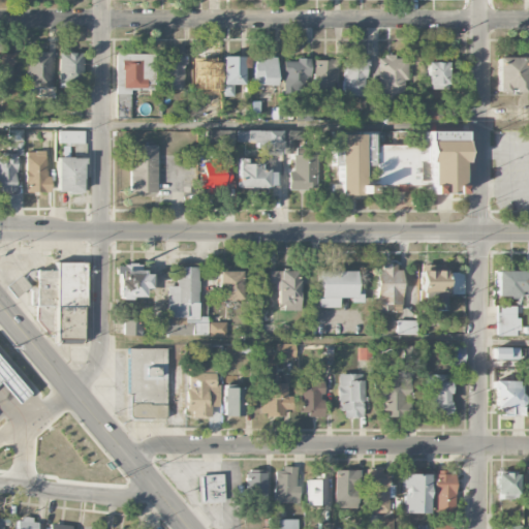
[(25,88),(51,89),(51,53),(26,52),(25,88)]
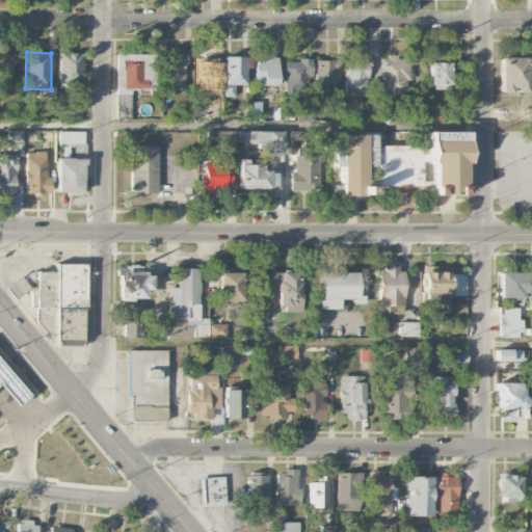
[(15,54),(0,54),(0,87),(15,88),(15,54)]
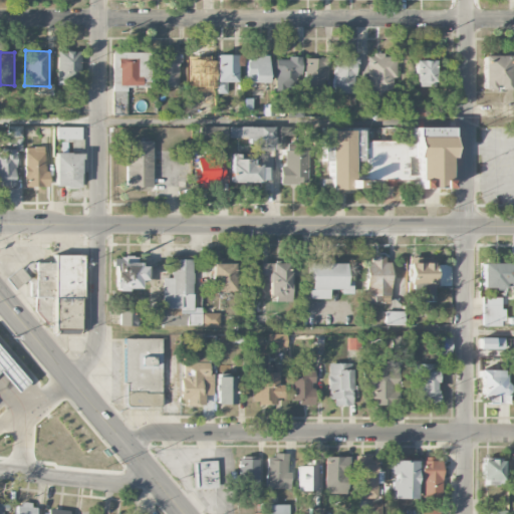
[(80,82),(80,52),(57,52),(57,82),(80,82)]
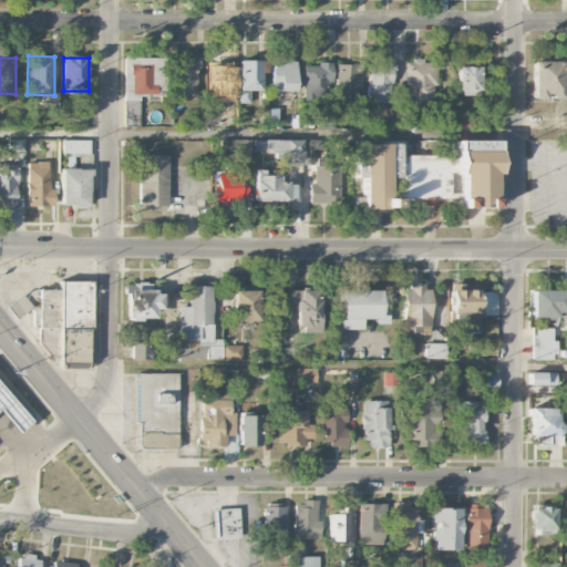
[(123,58),(123,127),(140,127),(140,94),(157,94),(157,85),(163,85),(163,58),(123,58)]
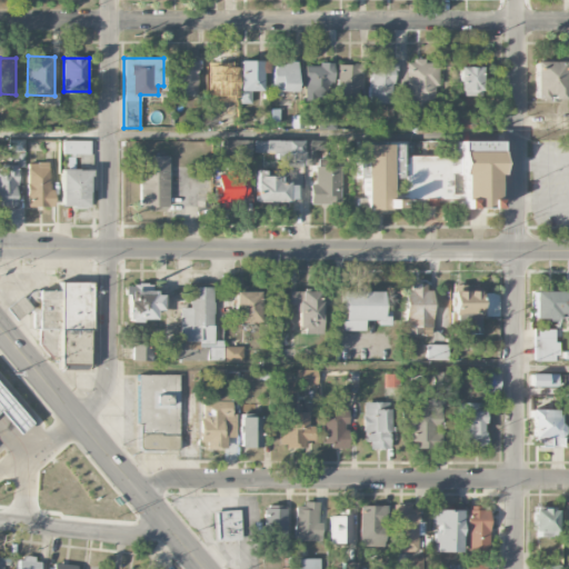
[(239,93),(240,93),(240,105),(250,103),(250,91),(261,91),(260,61),(238,61),(239,93)]
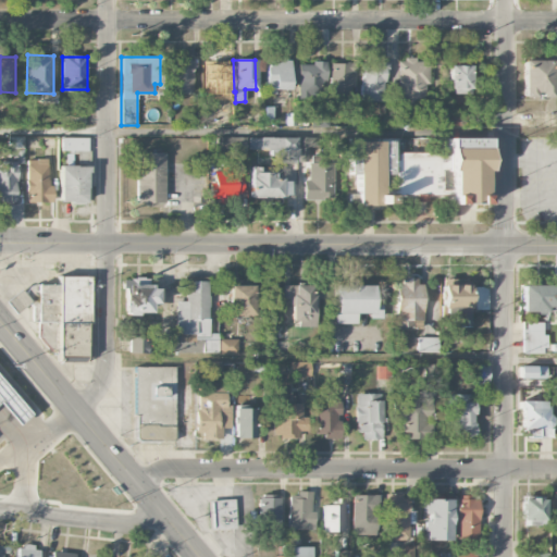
[(289,91),(291,61),(267,60),(265,91),(289,91)]
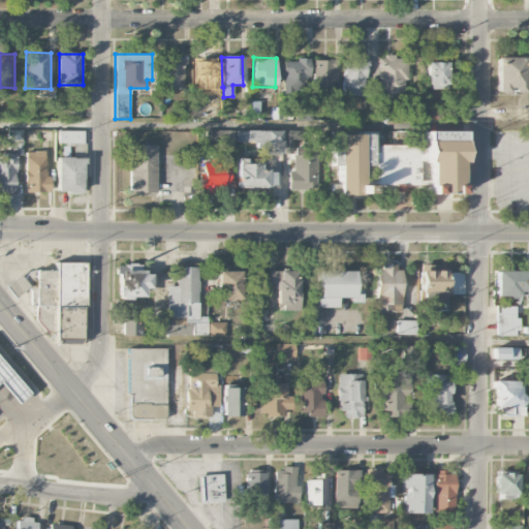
[(377,57),(377,95),(384,95),(384,100),(405,101),(405,58),(377,57)]
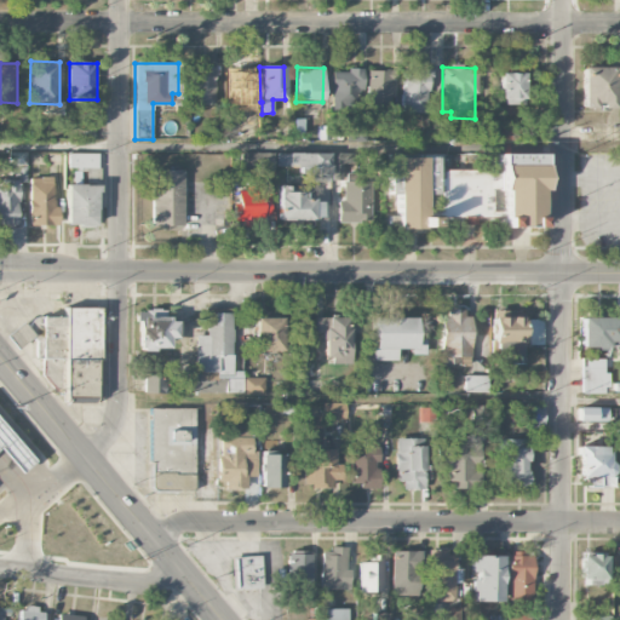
[(614,67),(583,68),(583,109),(597,109),(615,109),(614,67)]
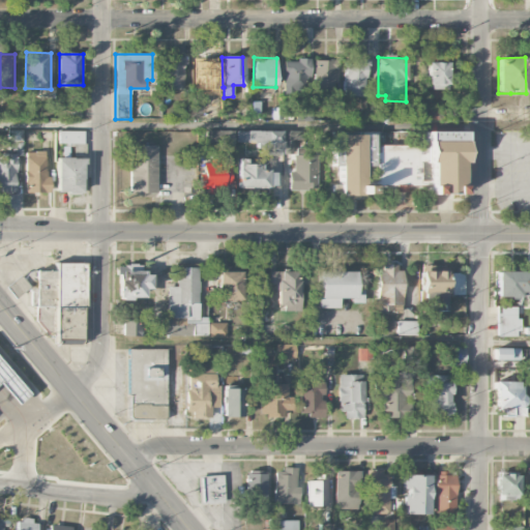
[(183,58),(164,58),(163,90),(183,90),(183,58)]
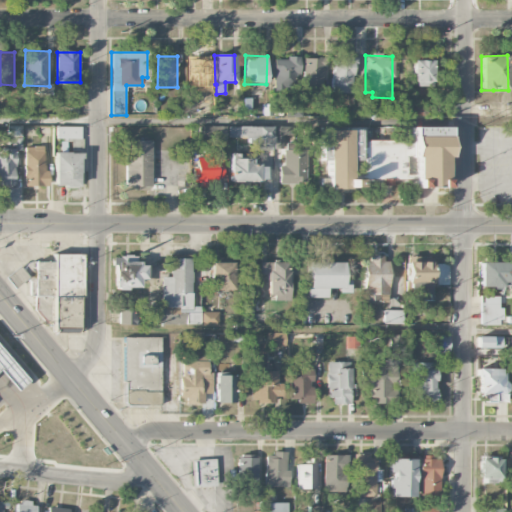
[(353,93),(353,58),(332,57),(332,93),(353,93)]
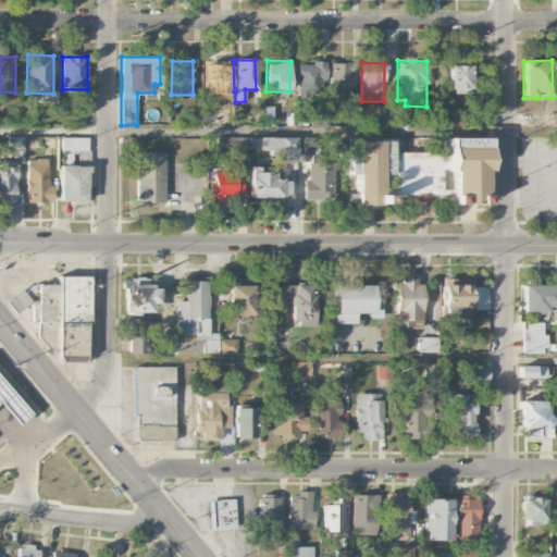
[(298,63),(298,97),(322,98),(322,83),(326,83),(326,63),(298,63)]
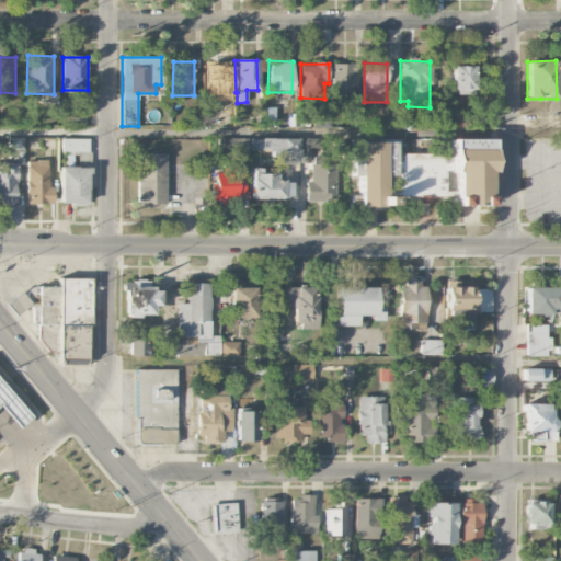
[(331,96),(353,98),(353,64),(332,64),(331,96)]
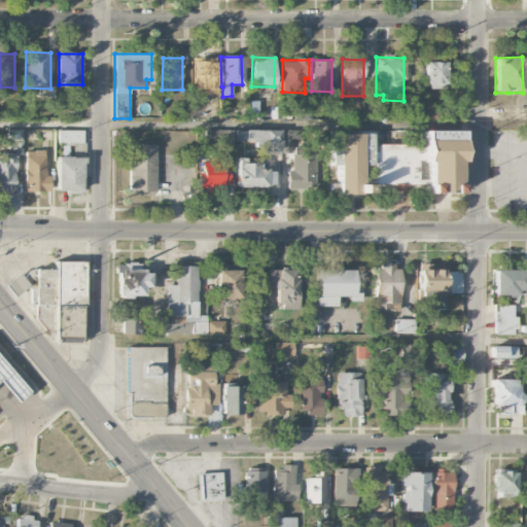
[(445,63),(425,62),(424,90),(444,90),(445,63)]
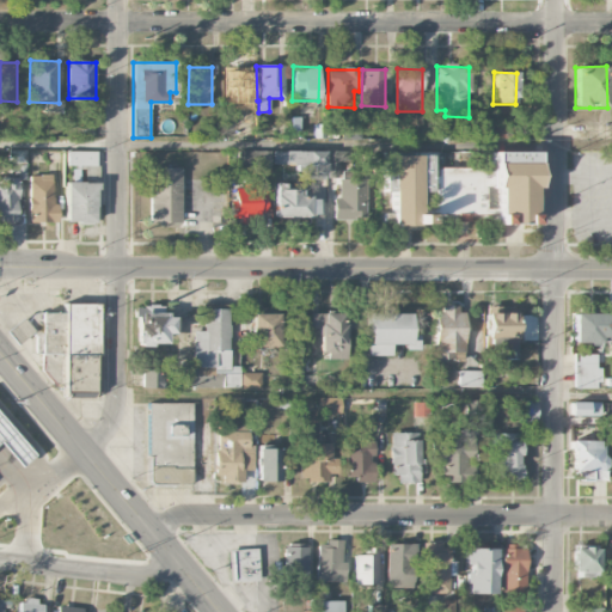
[(611,123),(577,124),(577,140),(611,139),(611,123)]
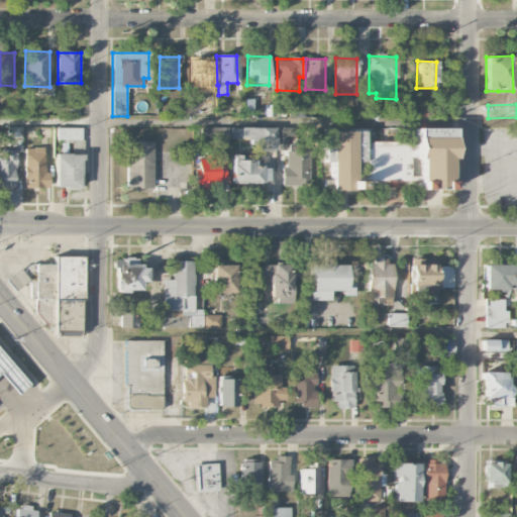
[(82,128),(57,128),(57,139),(81,140),(82,128)]
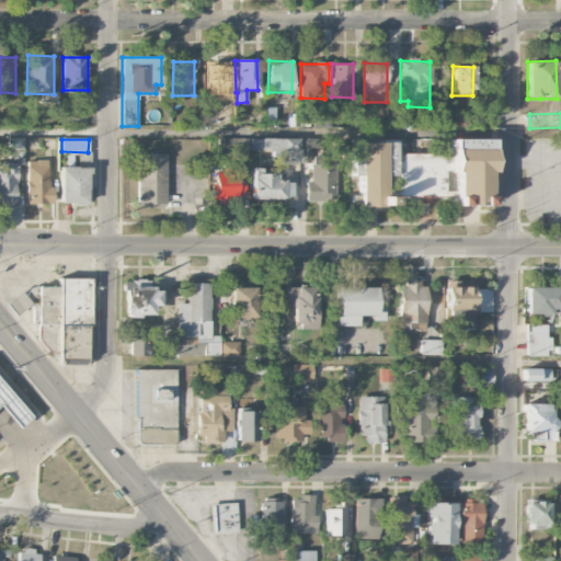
[(298,139),(250,139),(250,151),(276,151),(276,164),(298,164),(298,139)]
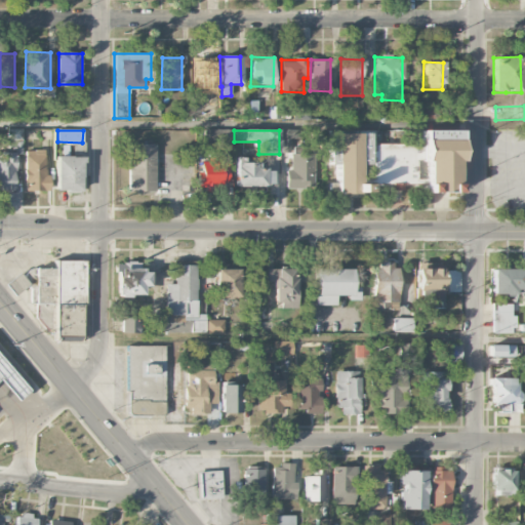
[(293,136),(293,130),(281,130),(280,153),(289,154),(289,136),(293,136)]
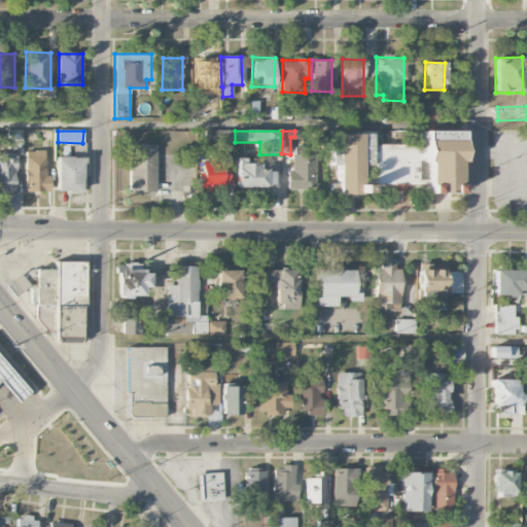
[(425,192),(459,194),(460,132),(426,131),(425,192)]
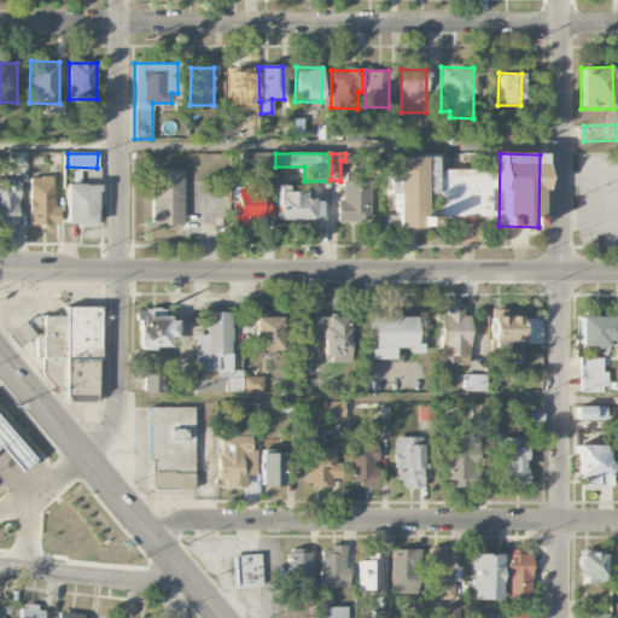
[(184,169),(150,170),(151,227),(185,226),(184,169)]
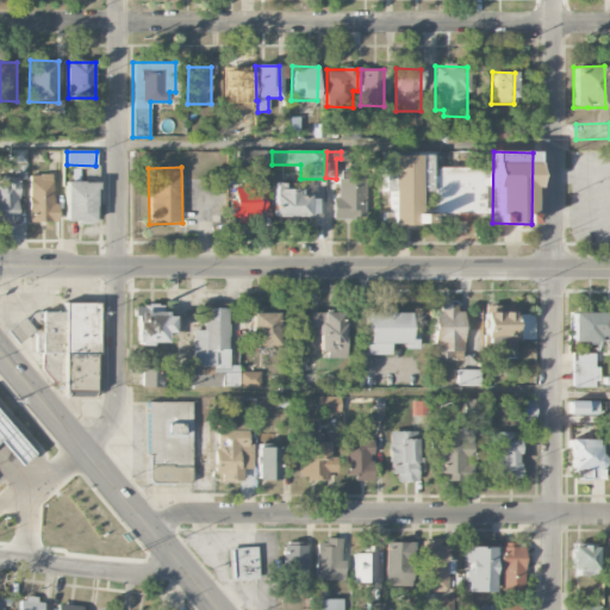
[(363,179),(355,179),(354,172),(346,172),(346,178),(337,179),(337,198),(331,198),(331,218),(365,218),(363,179)]
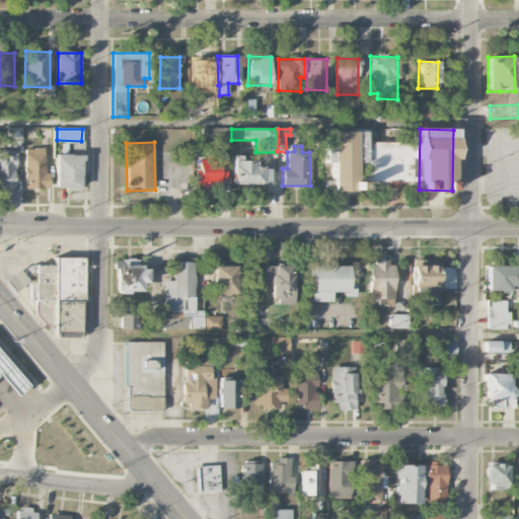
[(46,189),(47,148),(25,148),(24,189),(46,189)]
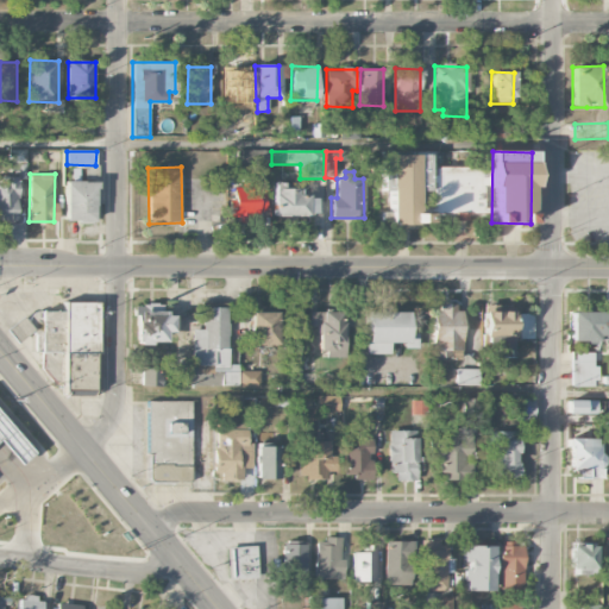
[(0,177),(0,220),(18,221),(18,177),(0,177)]
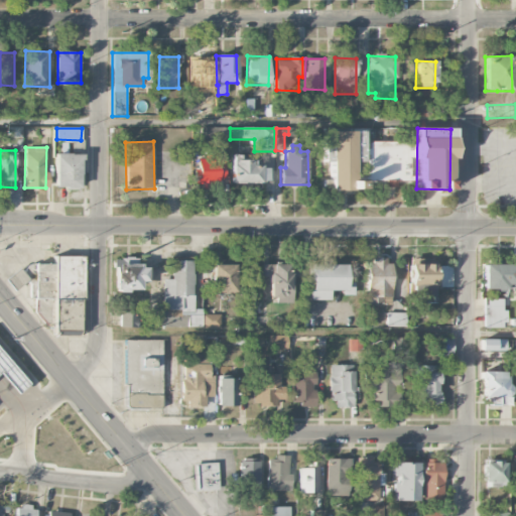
[(54,187),(80,187),(81,154),(55,153),(54,187)]
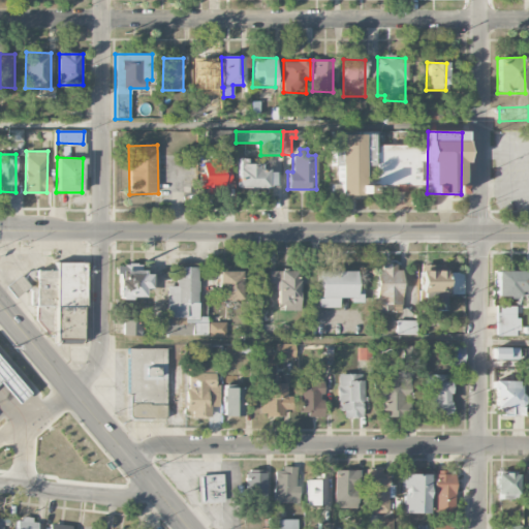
[(229,187),(228,157),(209,157),(210,165),(199,165),(200,188),(229,187)]
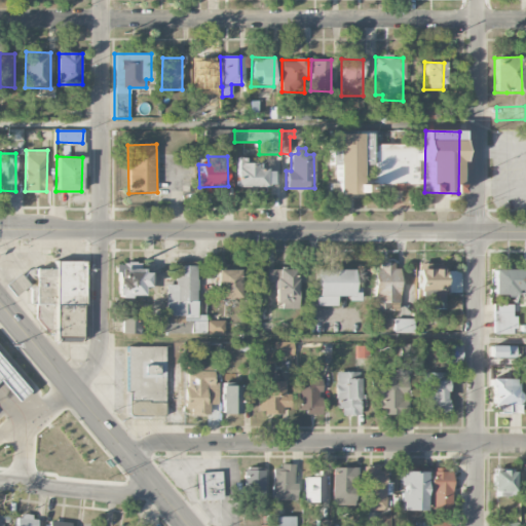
[(235,186),(272,187),(272,172),(265,171),(265,160),(250,160),(250,158),(236,157),(235,186)]
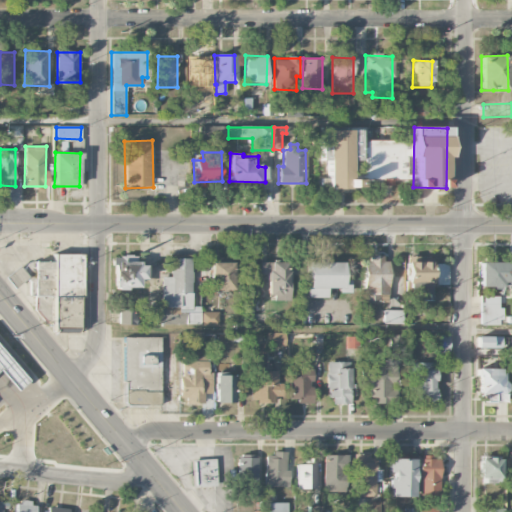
[(82,254),(52,254),(52,262),(30,261),(27,263),(25,265),(23,271),(18,266),(5,276),(15,288),(25,278),(30,282),(30,296),(36,296),(35,311),(44,322),(50,321),(49,297),(53,297),(53,332),(82,333),(82,254)]
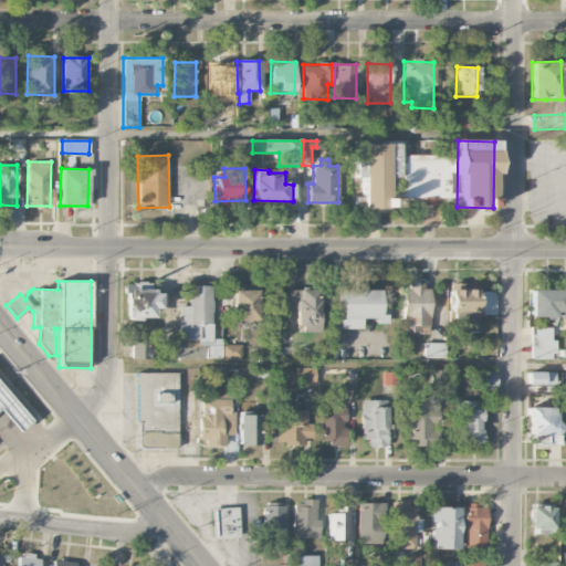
[(404,333),(428,333),(428,283),(402,283),(404,333)]
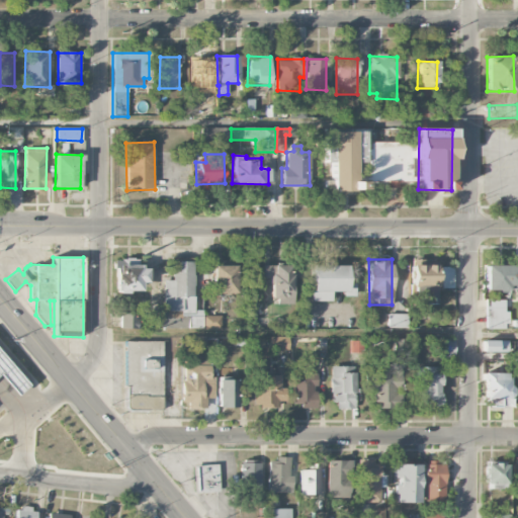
[(141,292),(141,283),(146,283),(146,269),(139,269),(139,262),(116,262),(115,292),(141,292)]
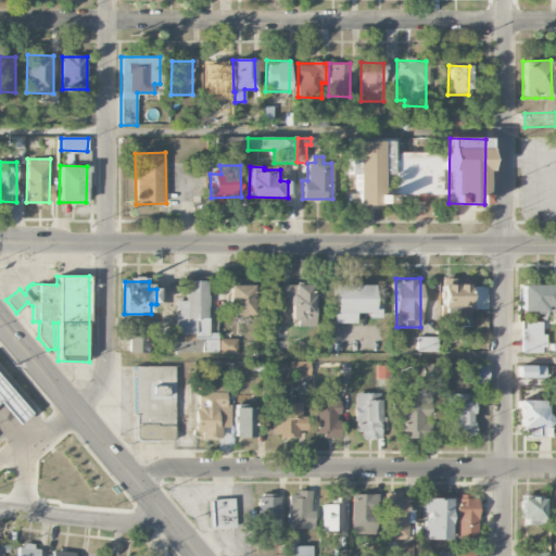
[(174,353),(237,353),(237,339),(216,339),(216,332),(207,332),(209,281),(185,281),(184,301),(174,301),(174,353)]
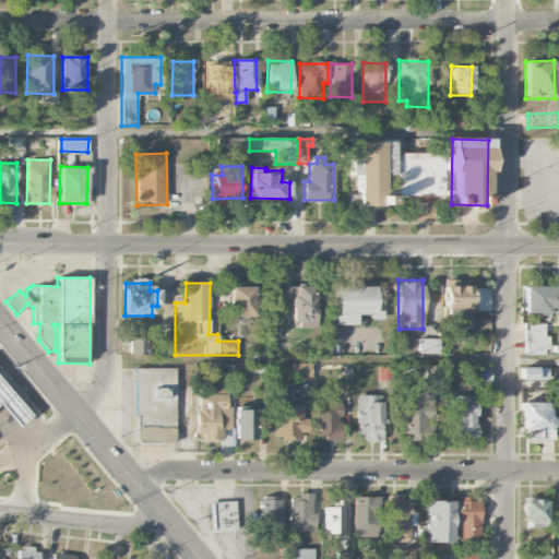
[(442,286),(443,314),(456,314),(456,321),(470,321),(470,285),(442,286)]
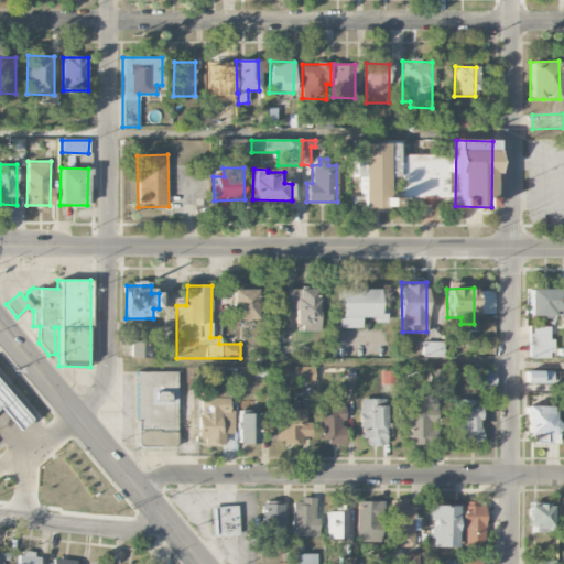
[(553,317),(553,311),(563,311),(563,289),(529,288),(528,317),(553,317)]
